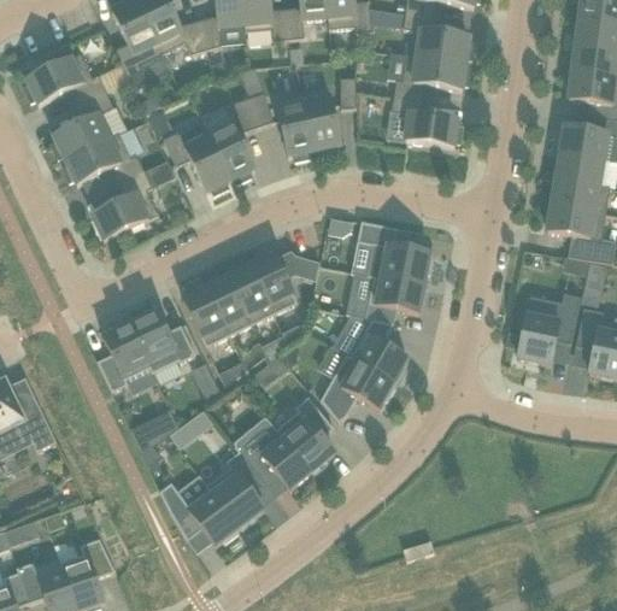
[(162,54),(136,0),(131,3),(130,0),(123,0),(115,4),(117,9),(111,12),(127,43),(113,51),(127,77),(141,71),(139,65),(162,54)]
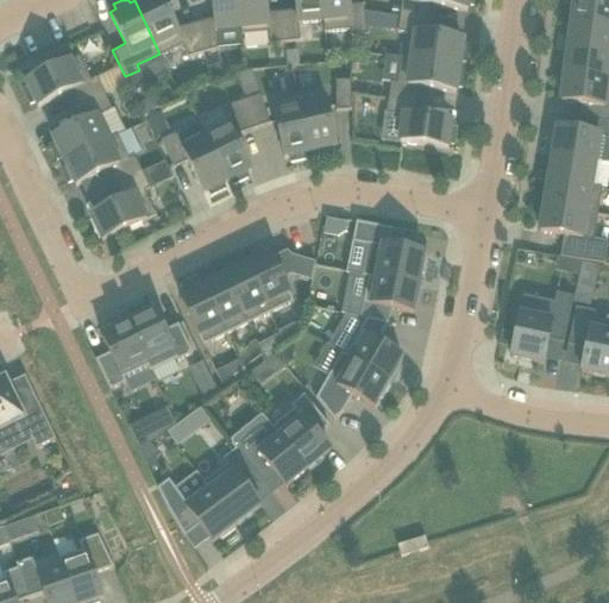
[(135,0),(159,54),(182,42),(188,54),(203,49),(195,20),(176,26),(163,0),(135,0)]
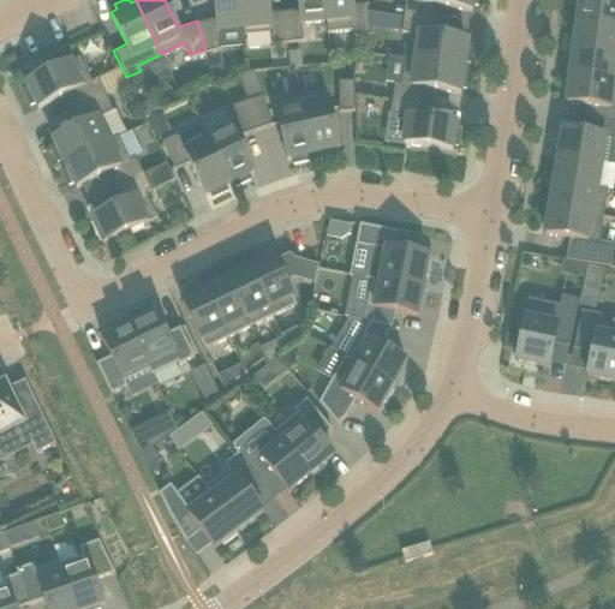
[(214,0),(216,16),(197,21),(206,49),(220,46),(245,43),(244,31),(240,0),(214,0)]
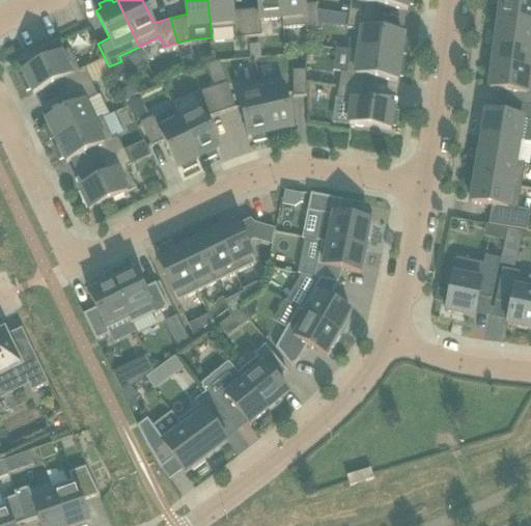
[(234,35),(248,34),(246,8),(245,8),(232,9),(231,0),(207,0),(211,27),(233,25),(234,35)]
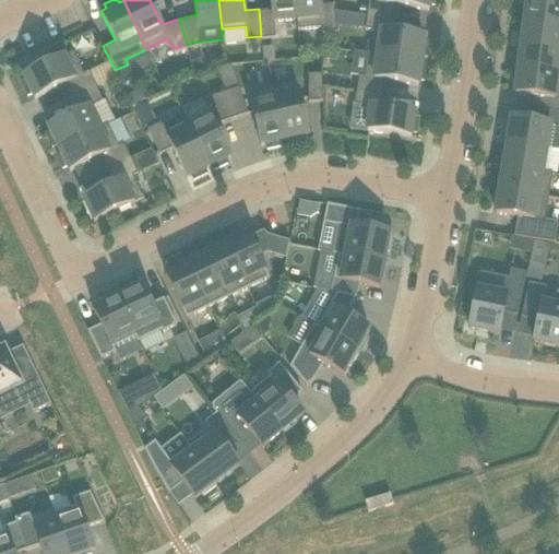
[(274,19),(297,16),(295,0),(271,0),(272,7),(259,9),(261,36),(275,34),(274,19)]
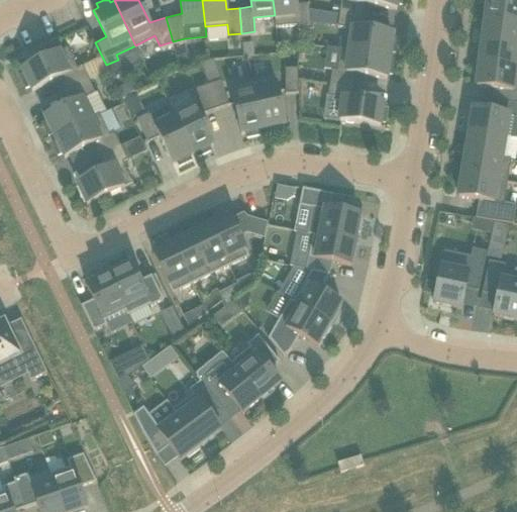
[(273,0),(275,15),(276,24),(298,22),(298,27),(311,26),(309,7),(309,1),(297,2),(296,0),(273,0)]
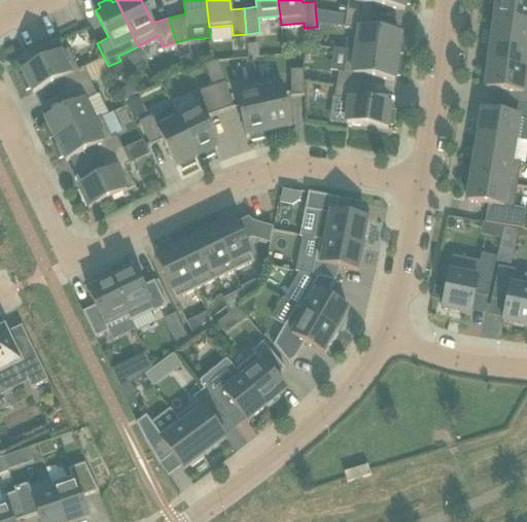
[(348,0),(346,11),(372,14),(374,2),(403,6),(405,1),(409,2),(409,0),(348,0)]
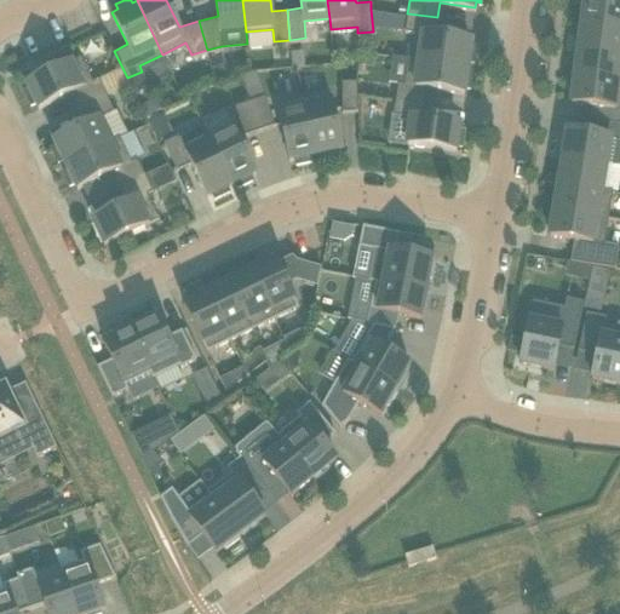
[(581,22),(619,26),(619,0),(584,0),(581,22)]
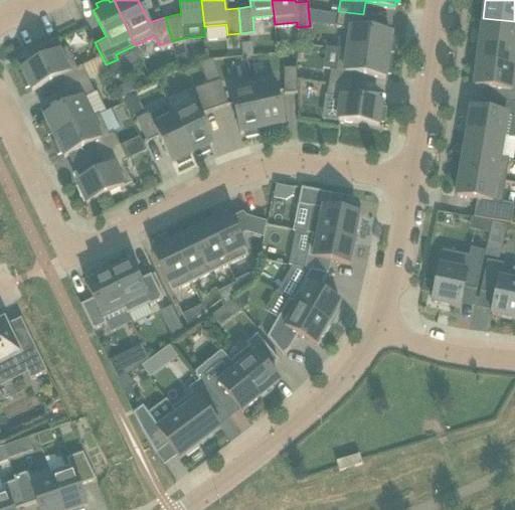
[(330,10),(329,21),(336,23),(338,11),(330,10)]
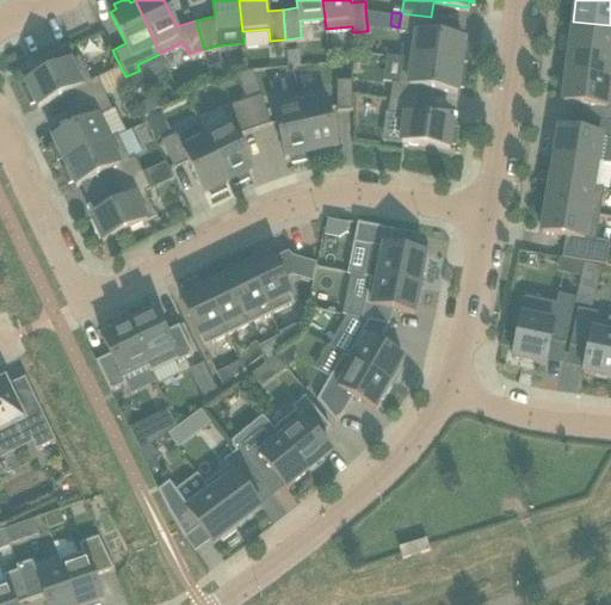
[(431,17),(401,13),(399,28),(399,29),(411,30),(407,56),(432,60),(461,63),(461,57),(467,59),(468,43),(463,43),(464,37),(429,31),(431,17)]
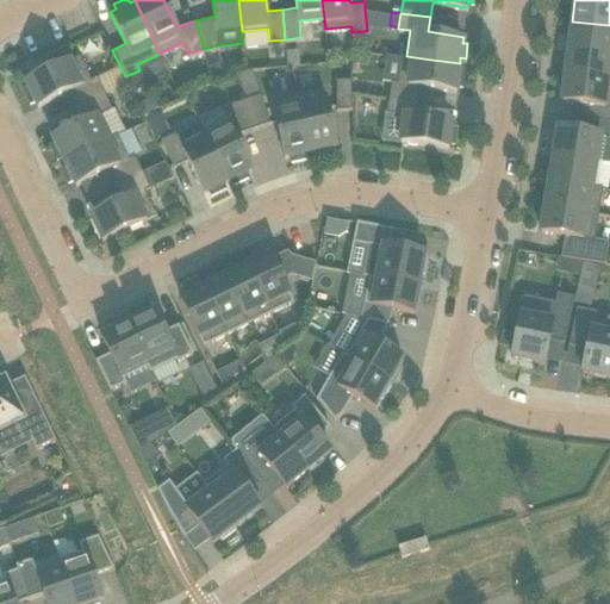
[(609,25),(572,22),(568,47),(609,51),(609,25)]
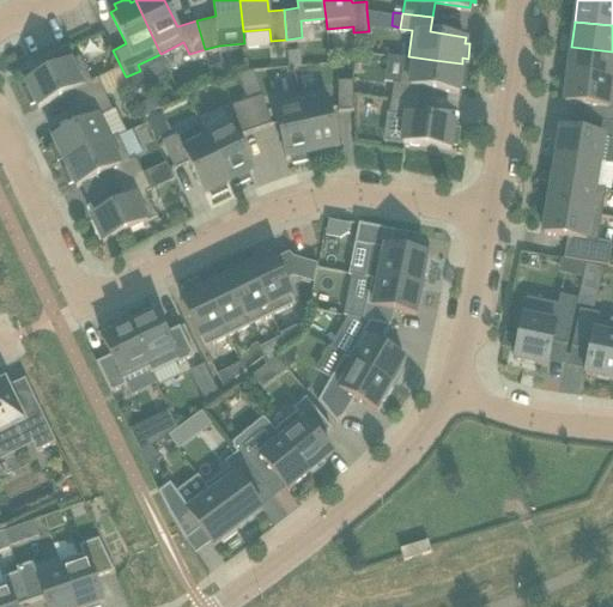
[(612,59),(612,52),(571,47),(569,73),(611,78),(612,59)]
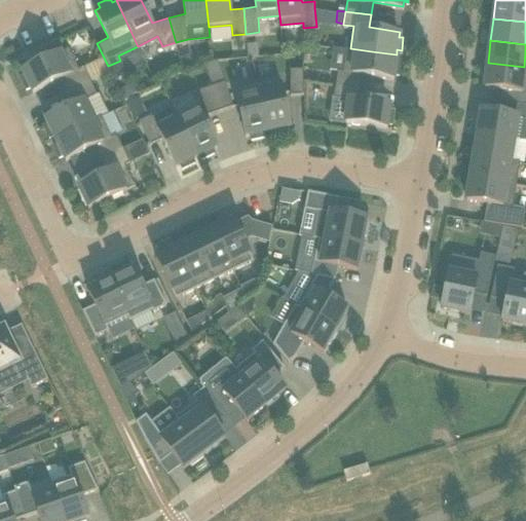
[(247,46),(248,54),(257,53),(256,41),(247,42),(247,46)]
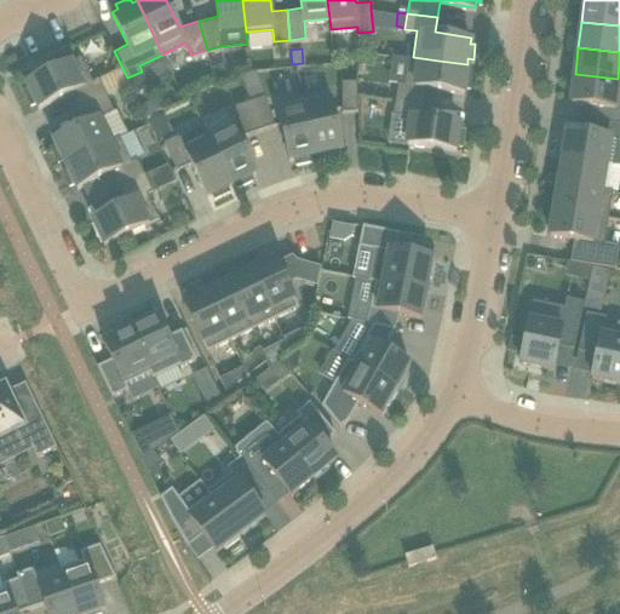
[(72,90),(79,105),(105,92),(98,76),(92,79),(80,55),(33,78),(27,80),(29,86),(24,89),(30,102),(35,99),(39,105),(72,90)]
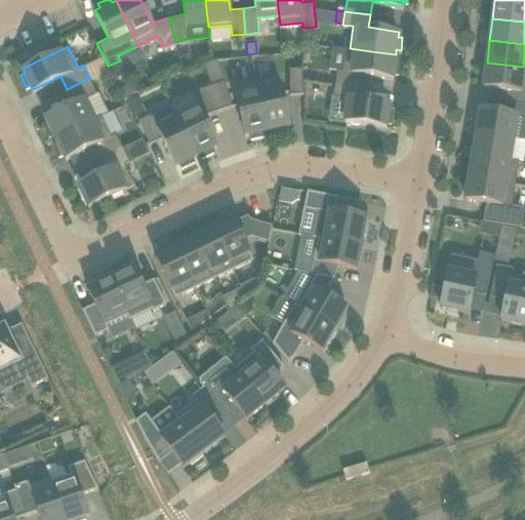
[(234,55),(247,54),(246,46),(233,47),(234,55)]
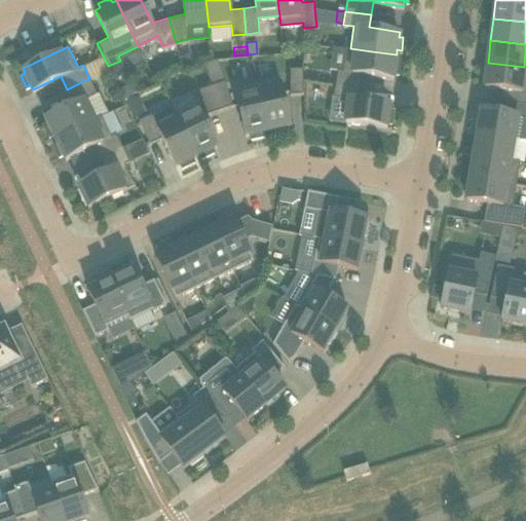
[(335,82),(361,85),(363,73),(392,77),(393,72),(399,72),(400,60),(396,59),(397,54),(372,51),(350,48),(345,47),(342,70),(337,69),(335,82)]
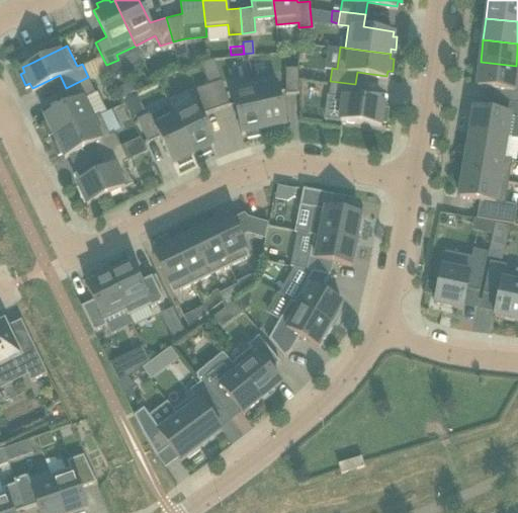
[(188,51),(176,55),(180,67),(192,63),(188,51)]
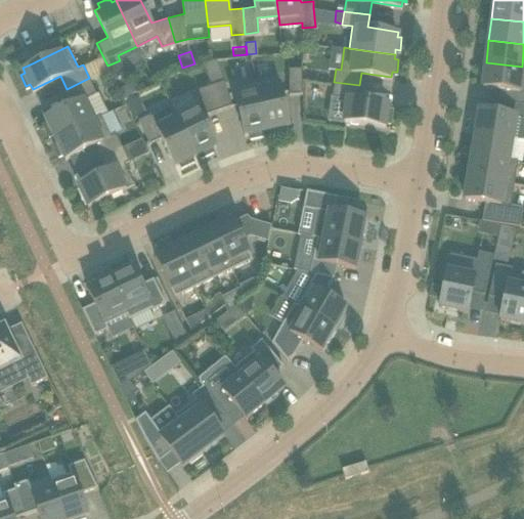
[(215,56),(204,59),(209,78),(220,75),(215,56)]
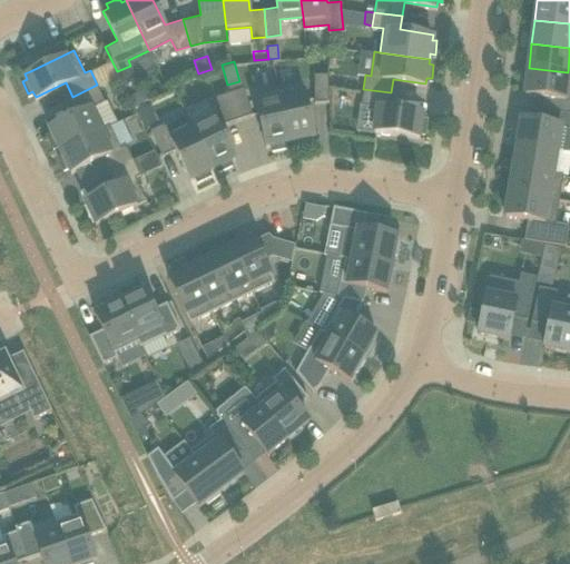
[(569,72),(568,72),(529,68),(526,92),(544,95),(543,107),(569,110),(569,72)]
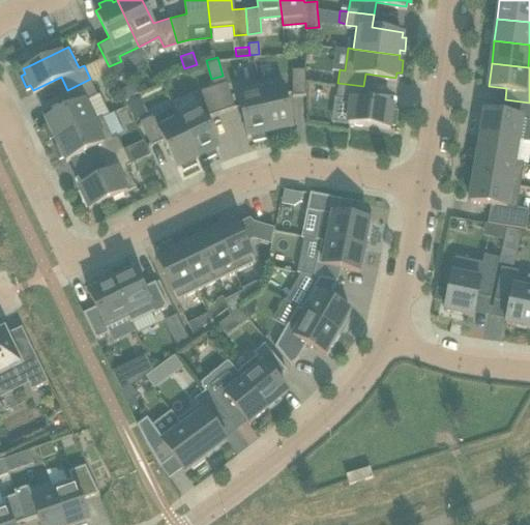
[(292,67),(292,93),(306,92),(305,67),(292,67)]
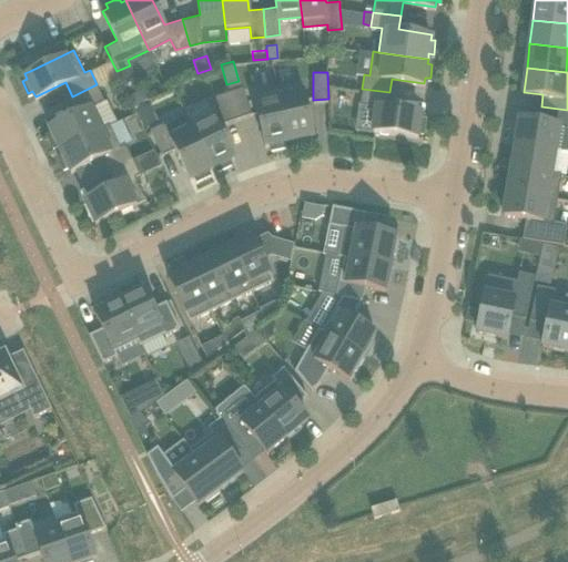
[(302,80),(277,85),(283,111),(288,139),(294,138),(295,143),(308,140),(307,135),(313,133),(302,80)]
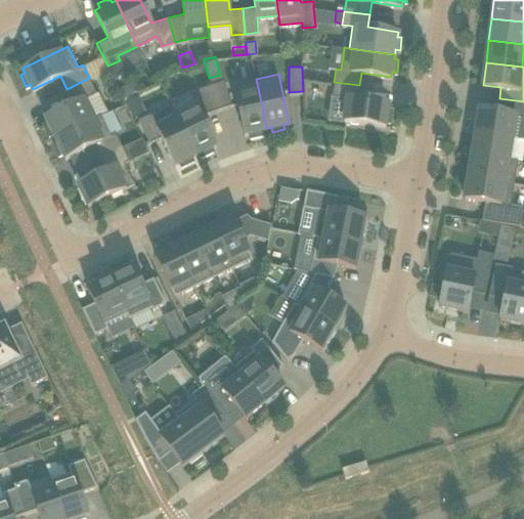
[(89,78),(67,89),(73,102),(45,116),(48,121),(44,123),(49,134),(53,132),(55,136),(96,117),(87,96),(96,92),(89,78)]
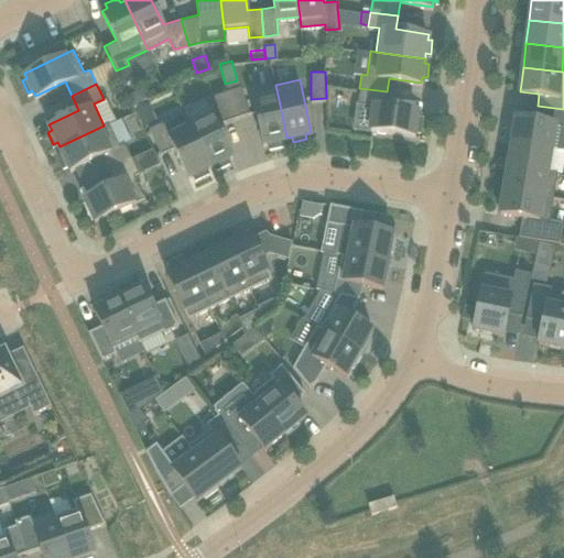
[(241,84),(228,89),(237,116),(250,111),(241,84)]
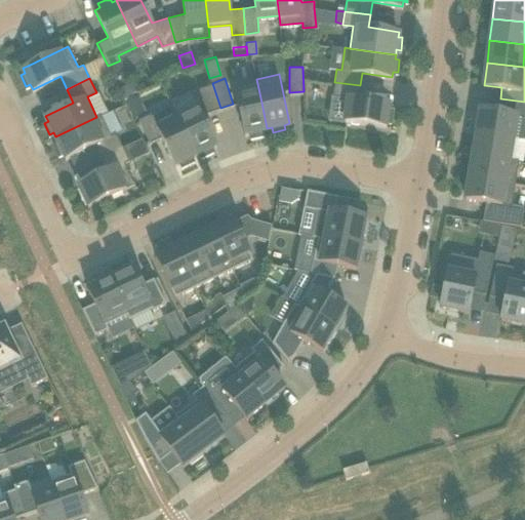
[(261,103),(256,79),(234,84),(244,133),(250,132),(251,136),(264,134),(263,129),(267,128),(261,103)]
